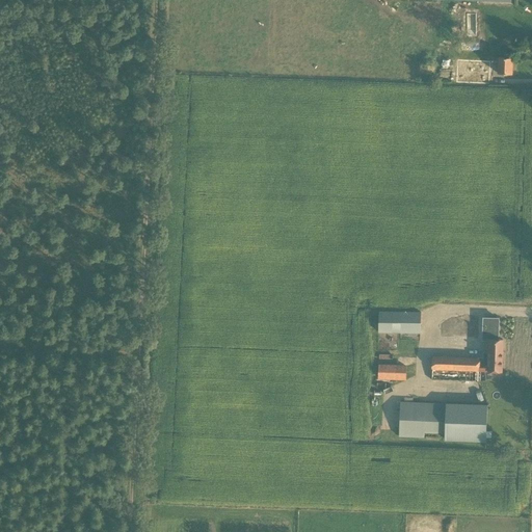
[(487,64),(498,65),(498,74),(512,74),(512,58),(488,57),(487,64)]
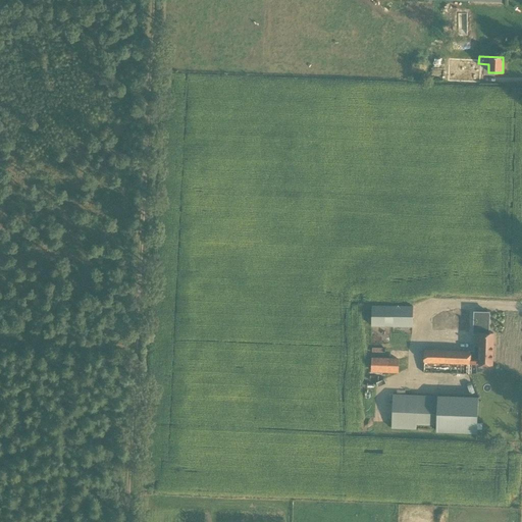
[(372,326),(413,326),(413,306),(372,306),(372,326)]
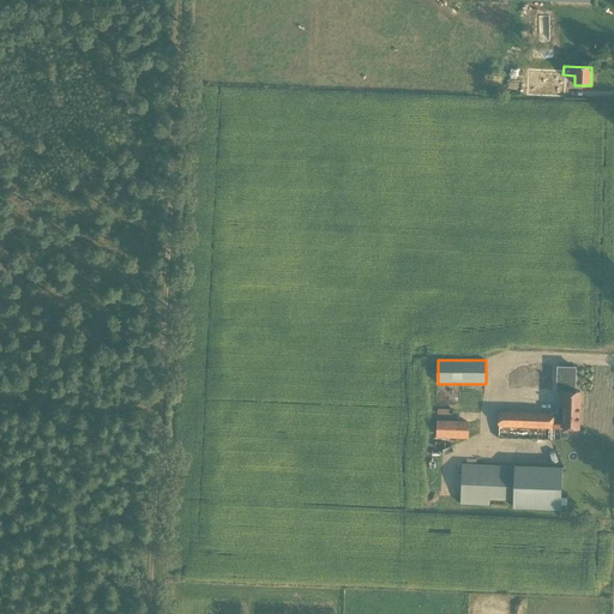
[(500,411),(499,426),(552,428),(579,429),(581,392),(575,392),(576,368),(563,367),(558,367),(558,374),(558,386),(558,392),(560,392),(561,392),(560,407),(559,407),(558,407),(558,408),(558,414),(500,411)]
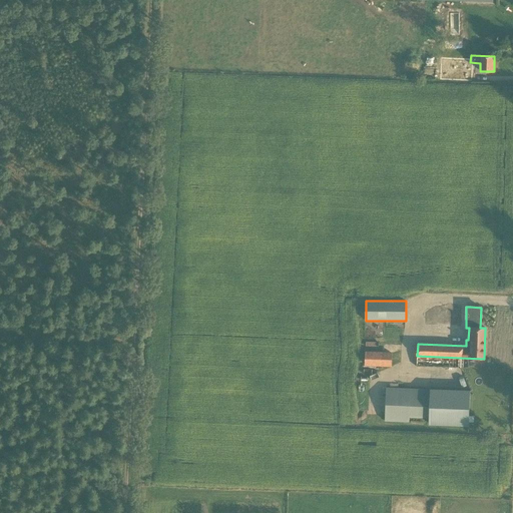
[(424,326),(459,327),(459,312),(424,311),(424,326)]
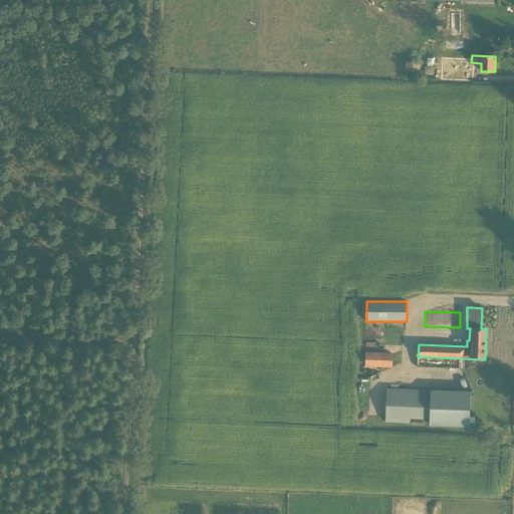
[(366,352),(365,365),(392,366),(392,353),(366,352)]
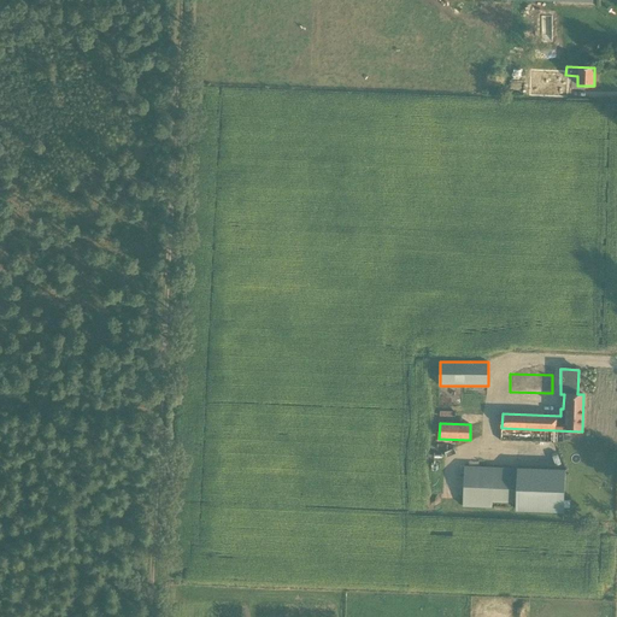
[(463,506),(492,507),(493,501),(517,503),(518,468),(465,465),(463,506)]
